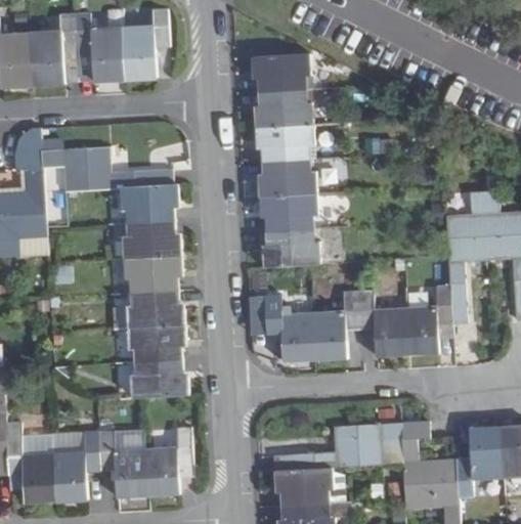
[(153,10),(154,26),(122,27),(125,79),(157,77),(156,48),(170,48),(168,9),(153,10)]
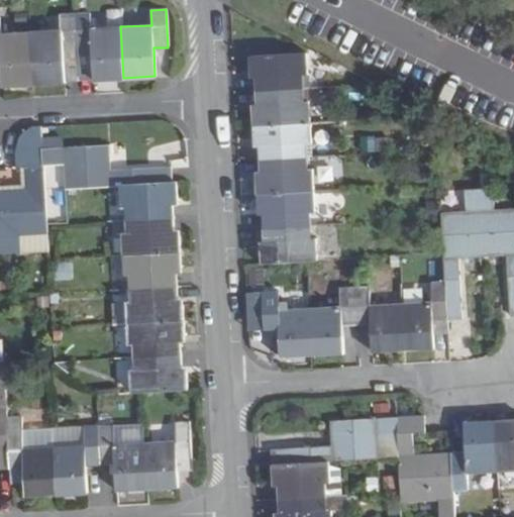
[(91,80),(123,78),(120,26),(88,28),(88,13),(75,14),(77,53),(90,52),(91,80)]
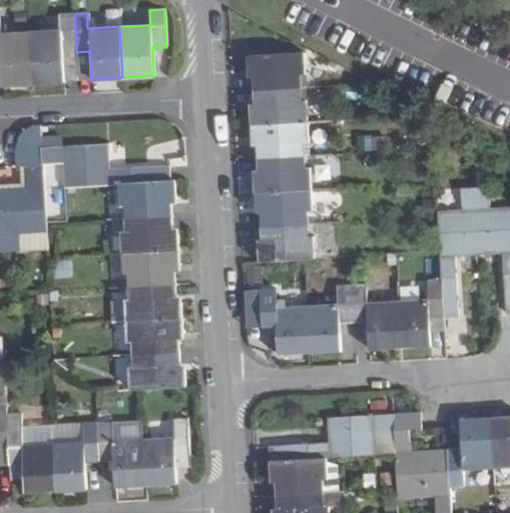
[(31,82),(77,79),(76,52),(74,14),(59,14),(59,29),(29,31),(31,82)]
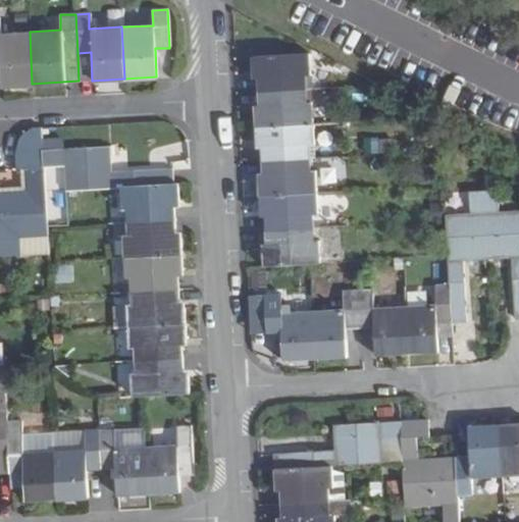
[(0,71),(1,86),(32,84),(30,32),(0,33),(0,71)]
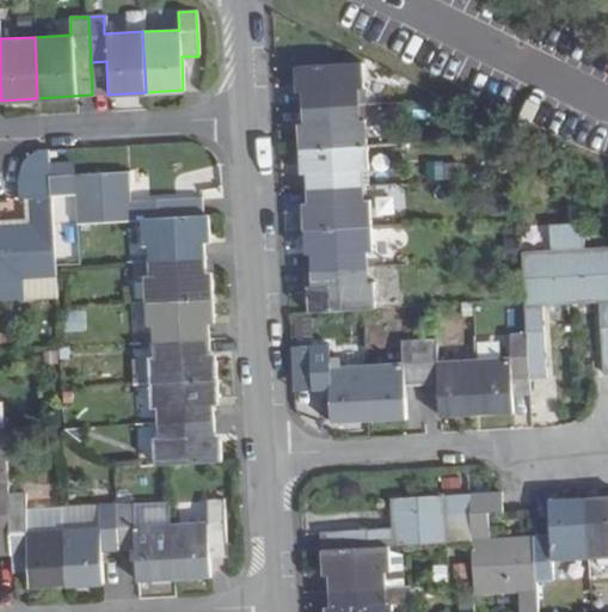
[(301,87),(302,108),(351,104),(350,89),(361,89),(360,63),(295,67),(295,87),(301,87)]
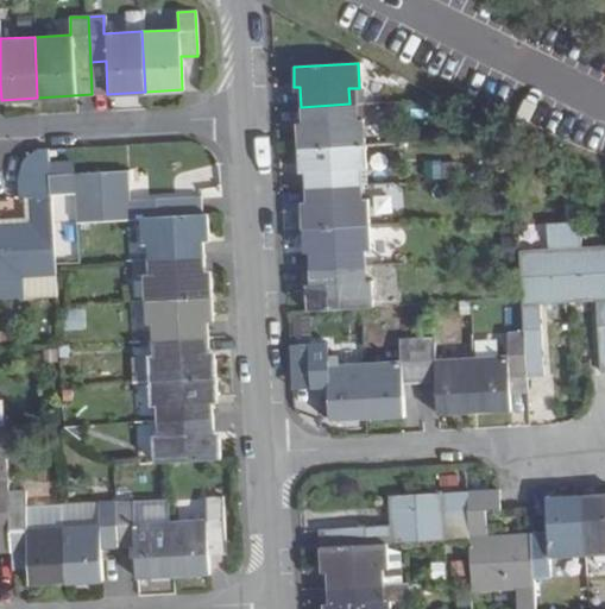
[(297,130),(297,149),(361,145),(360,118),(351,119),(350,104),(301,107),(301,130),(297,130)]
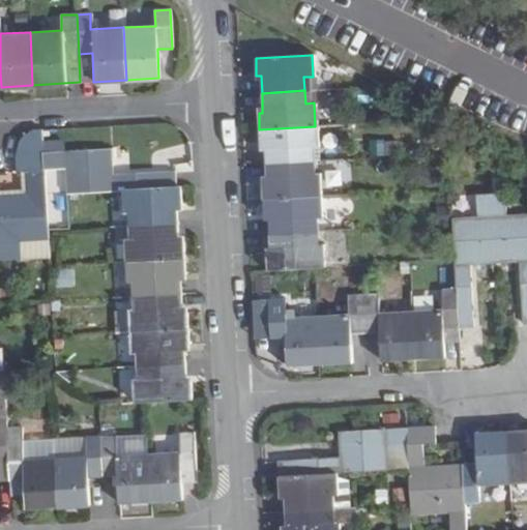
[(260,145),(264,145),(265,164),(308,162),(308,148),(316,147),(315,126),(259,129),(260,145)]
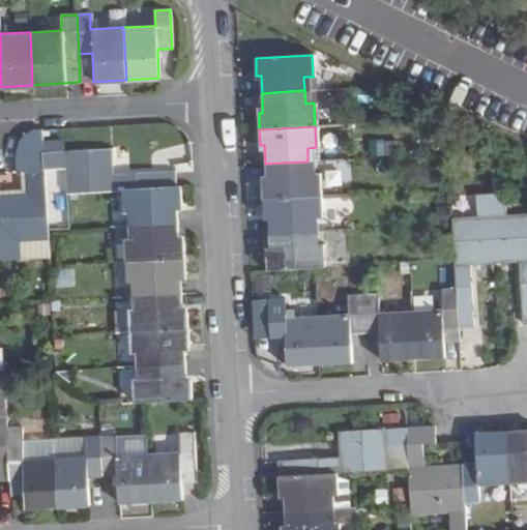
[(39,128),(38,128),(36,128),(35,128),(33,128),(31,129),(30,129),(28,130),(27,131),(25,133),(24,134),(23,135),(26,139),(22,142),(19,138),(19,139),(18,140),(17,142),(16,143),(15,145),(15,147),(13,148),(13,150),(13,152),(13,154),(13,155),(13,157),(40,154),(39,128)]
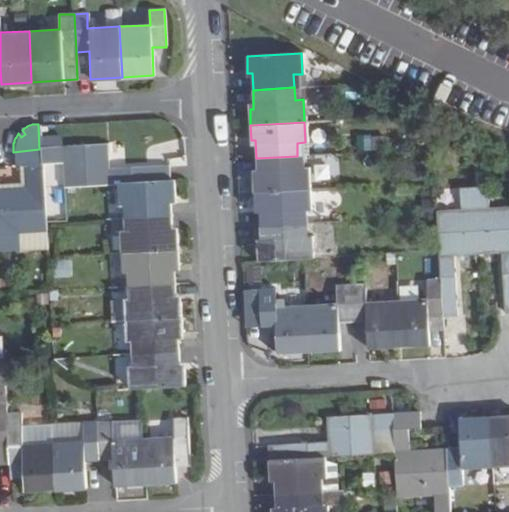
[(62,164),(62,187),(118,185),(167,182),(167,167),(100,171),(100,162),(106,161),(105,146),(39,149),(40,165),(62,164)]
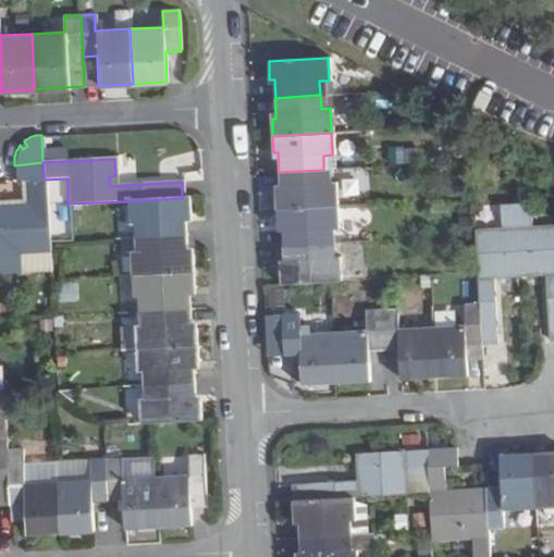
[(4,212),(4,206),(0,206),(0,277),(10,277),(10,274),(9,254),(48,252),(44,180),(42,162),(14,165),(14,183),(21,183),(27,183),(29,211),(4,212)]
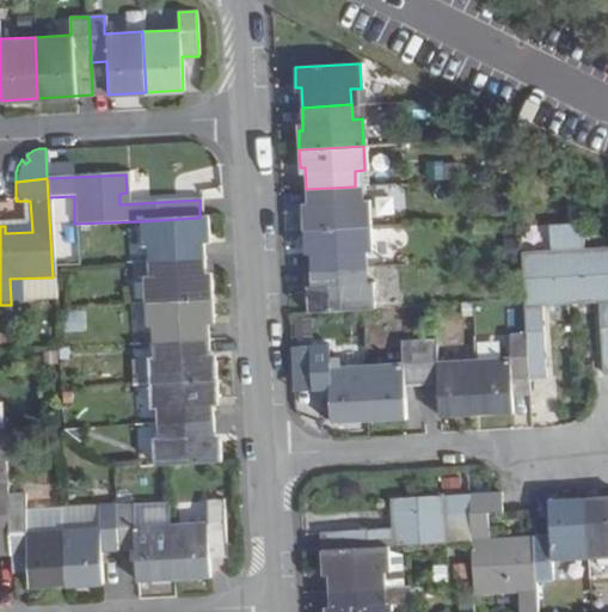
[(301,212),(302,231),(368,227),(368,201),(356,202),(355,187),(306,189),(307,212),(301,212)]
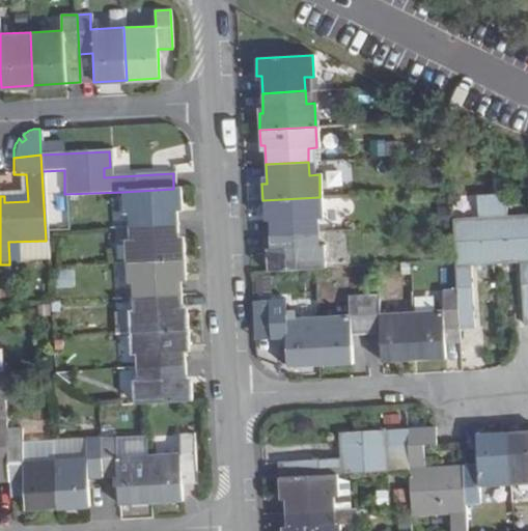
[(26,174),(20,174),(20,190),(0,191),(0,196),(4,196),(4,202),(28,201),(26,174)]
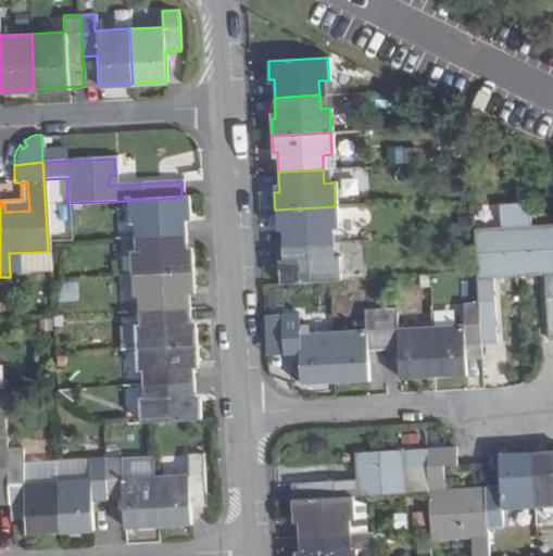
[(128,224),(139,223),(139,237),(184,235),(183,216),(188,215),(187,198),(181,198),(128,201),(128,224)]
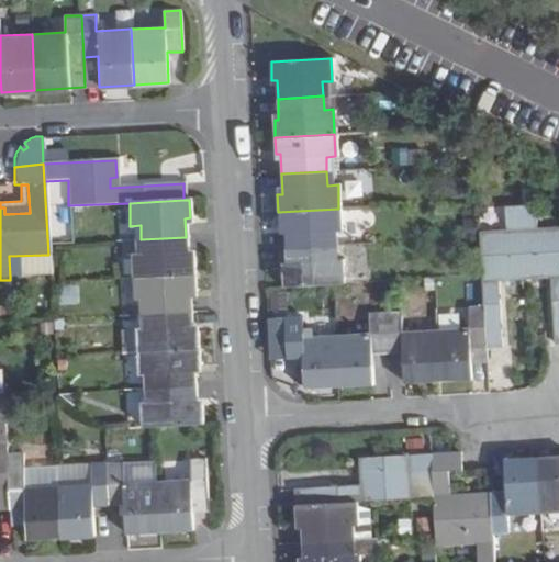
[(509,278),(524,278),(521,206),(504,205),(505,231),(478,232),(482,306),(484,346),(502,345),(499,272),(509,272),(509,278)]
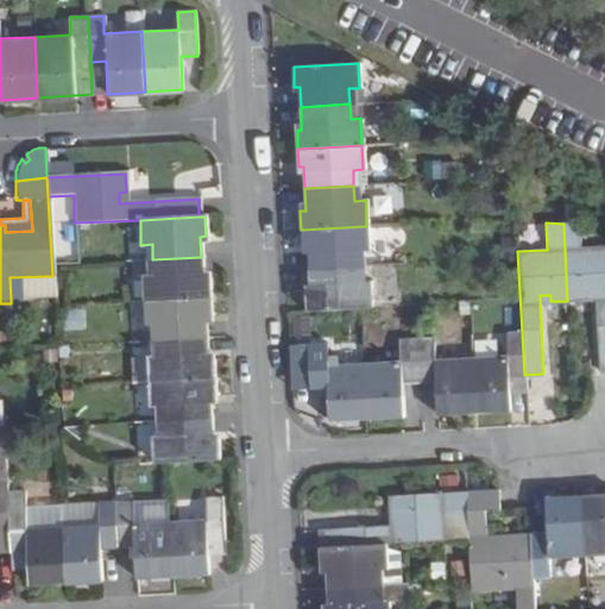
[(598,370),(604,369),(604,246),(580,248),(579,223),(563,224),(567,301),(584,300),(583,294),(594,293),(598,370)]
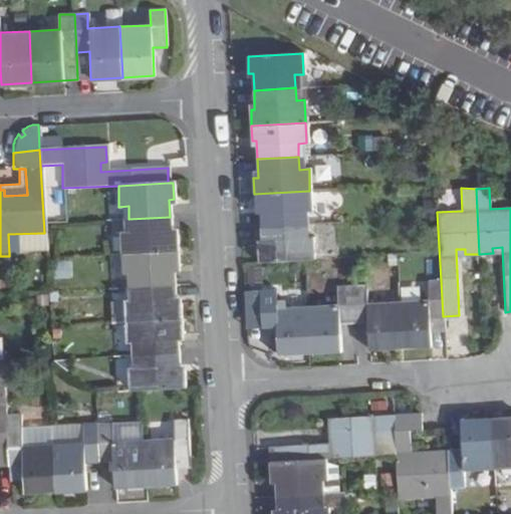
[(301,212),(311,211),(309,191),(254,194),(255,210),(260,210),(261,227),(302,224),(301,212)]
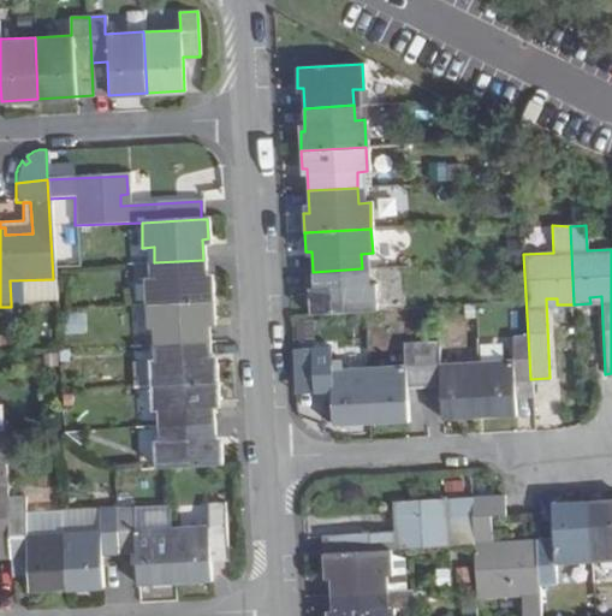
[(155,279),(144,280),(146,304),(212,301),(211,279),(205,280),(203,260),(154,262),(155,279)]
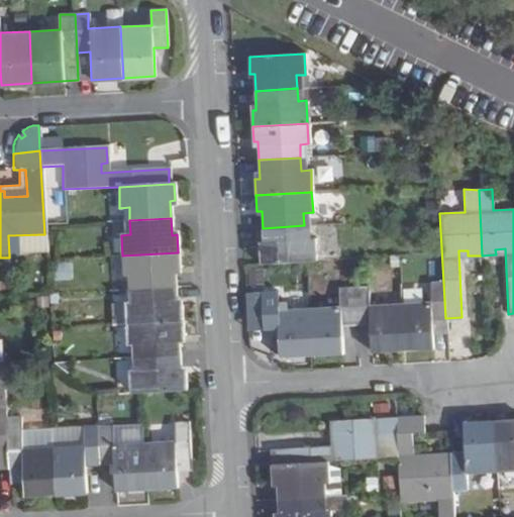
[(305,238),(304,225),(263,228),(264,245),(260,246),(261,262),(303,259),(315,259),(314,237),(305,238)]
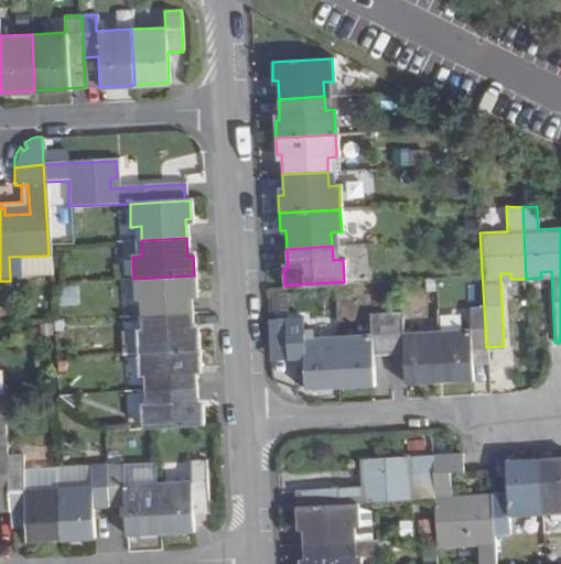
[(50,275),(49,256),(9,257),(10,278),(50,275)]
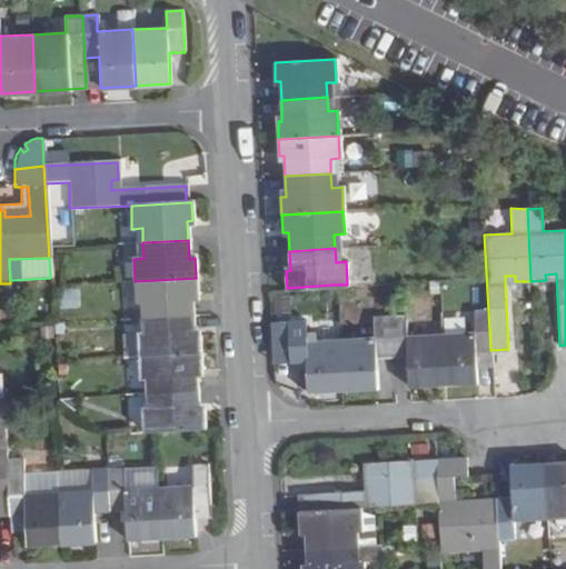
[(191,295),(197,295),(196,278),(135,281),(136,303),(147,303),(147,319),(192,317),(191,295)]
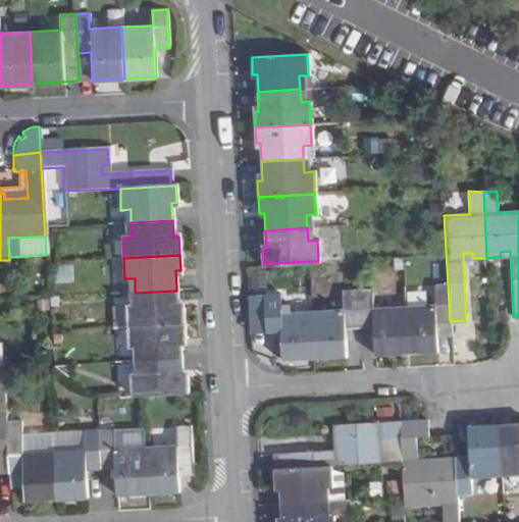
[(49,264),(50,282),(69,282),(68,263),(49,264)]
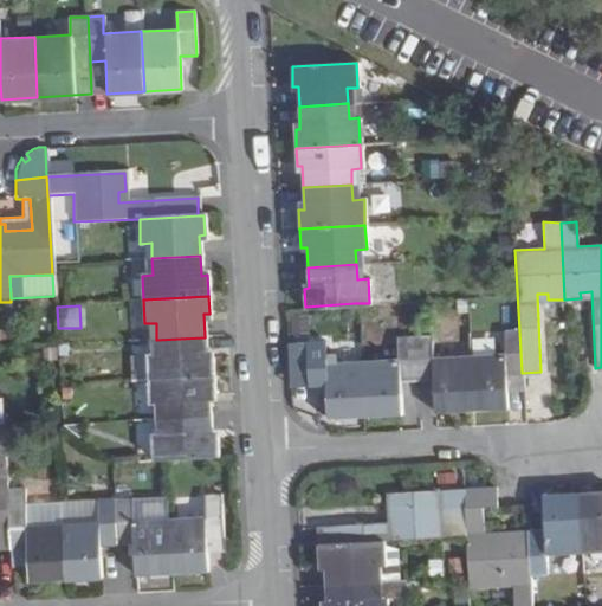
[(503,331),(504,353),(466,354),(470,408),(507,408),(506,386),(505,373),(520,373),(522,373),(519,330),(503,331)]
